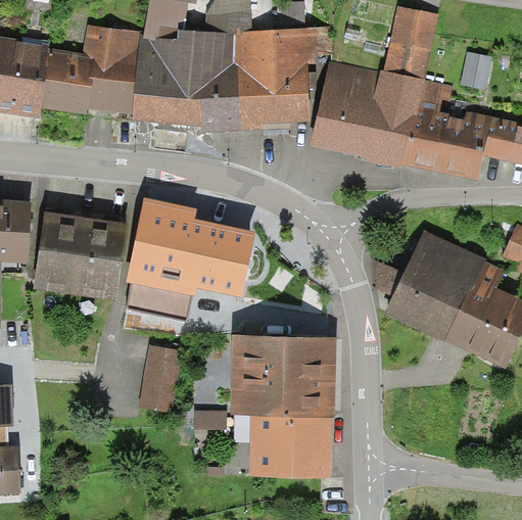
[(188,2),(169,0),(149,0),(143,33),(141,33),(131,113),(132,120),(154,122),(200,126),(200,133),(242,131),(238,61),(234,61),(234,33),(207,31),(184,30),(188,2)]
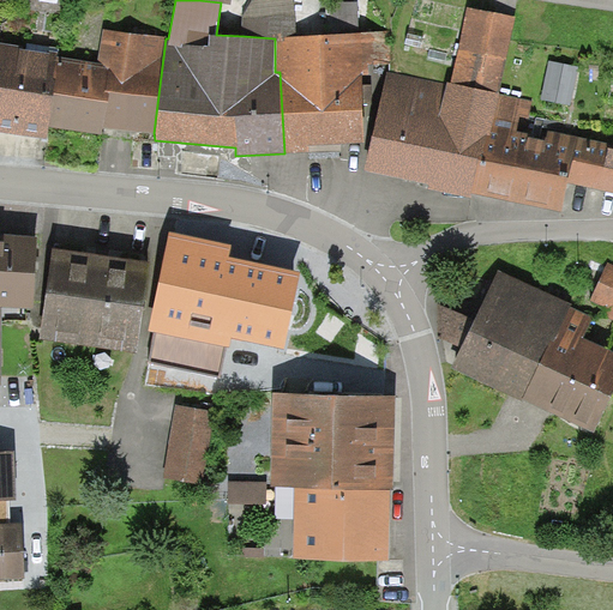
[(248,0),(240,13),(244,36),(275,38),(275,35),(298,34),(293,0),(248,0)]
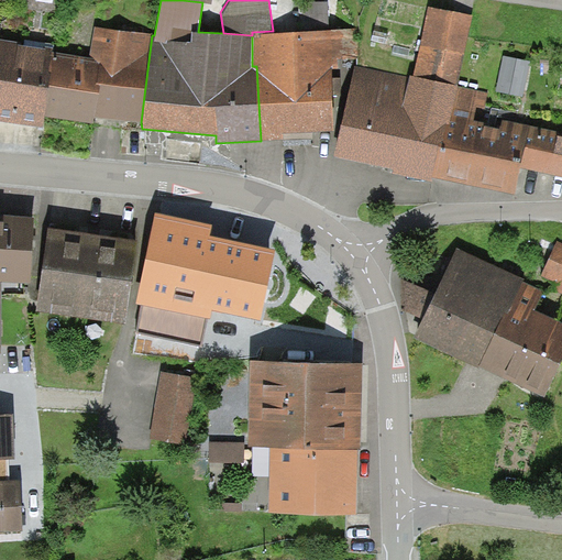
[(428,4),(412,75),(458,84),(462,52),(464,53),(472,13),(428,4)]
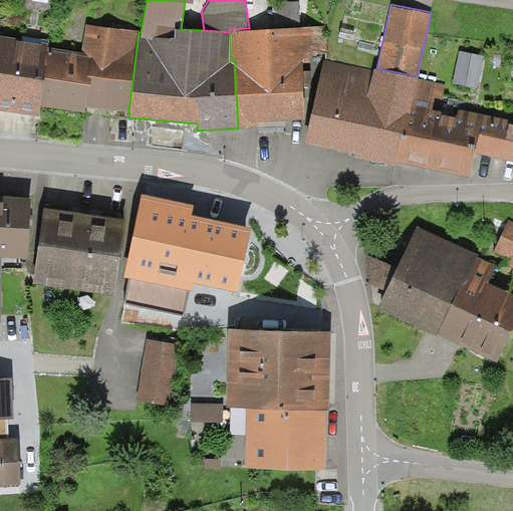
[(326,50),(326,22),(249,28),(230,29),(230,32),(230,60),(234,60),(238,129),(258,129),(258,122),(304,120),(303,74),(303,62),(308,62),(309,52),(326,50)]
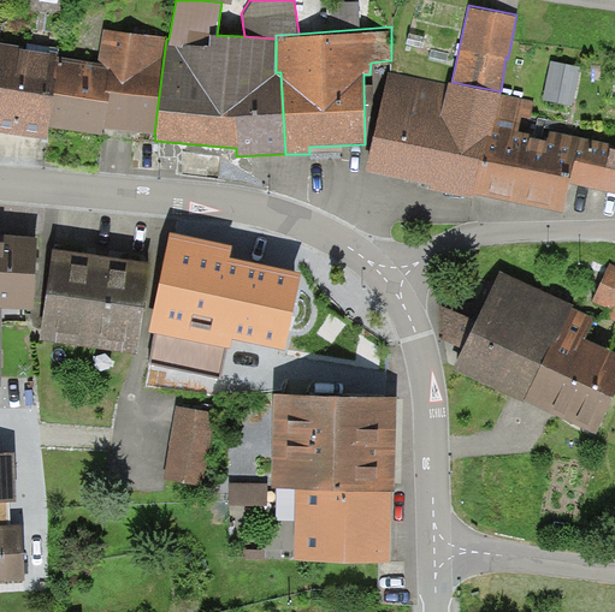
[(154,134),(166,39),(166,35),(104,28),(99,61),(59,57),(48,129),(101,135),(102,126),(154,134)]
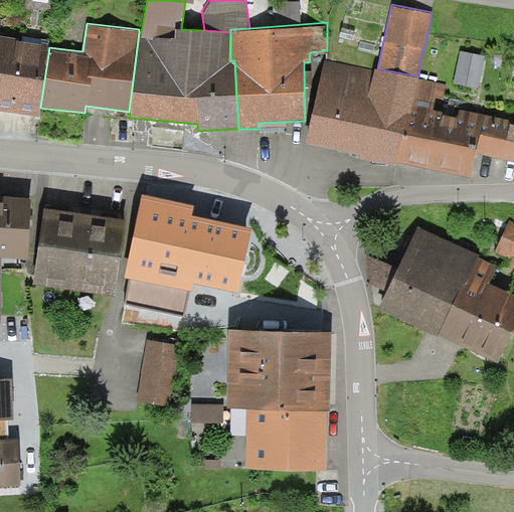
[(40,108),(49,47),(49,44),(0,36),(0,110),(39,117),(40,108)]
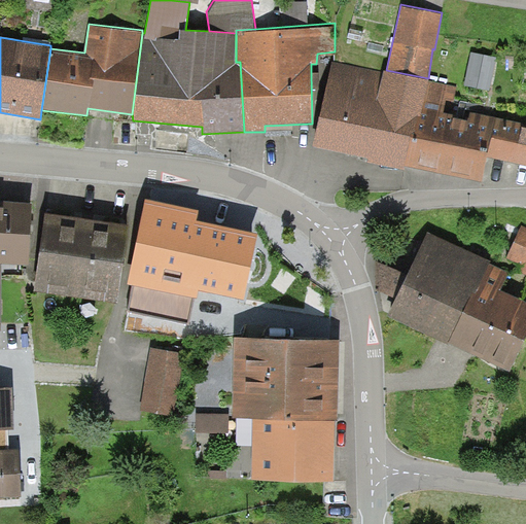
[(474,49),(468,83),(494,86),(498,54),(474,49)]
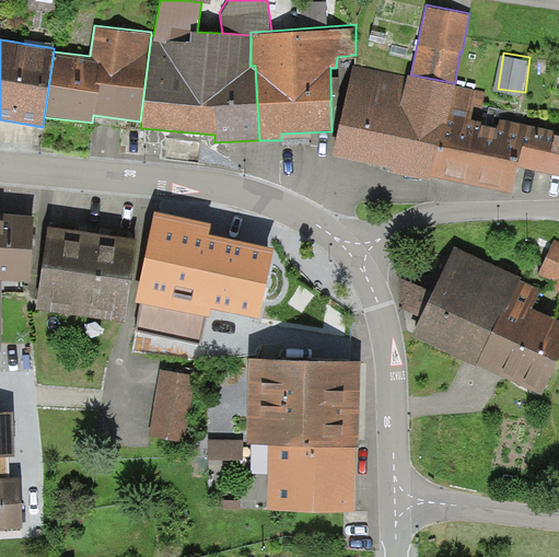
[(446,124),(455,83),(410,74),(353,64),(333,154),(354,159),(391,166),(389,171),(429,180),(430,176),(435,148),(440,149),(444,123),(446,124)]
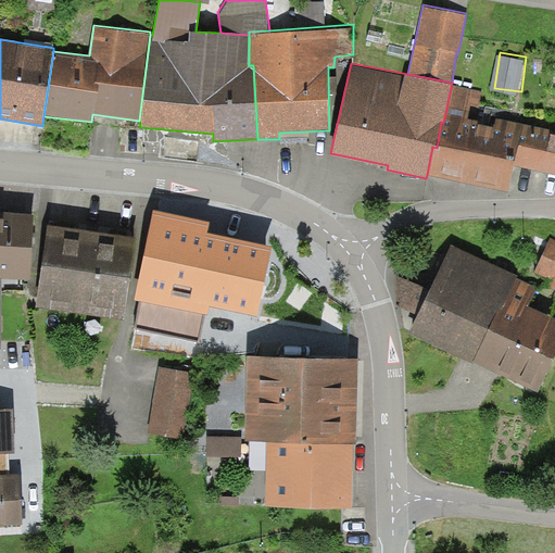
[(481,88),(452,83),(443,123),(441,122),(437,148),(432,147),(427,175),(462,183),(509,192),(515,164),(524,123),(495,117),(494,126),(477,123),(478,118),(468,116),(470,103),(477,105),(481,88)]
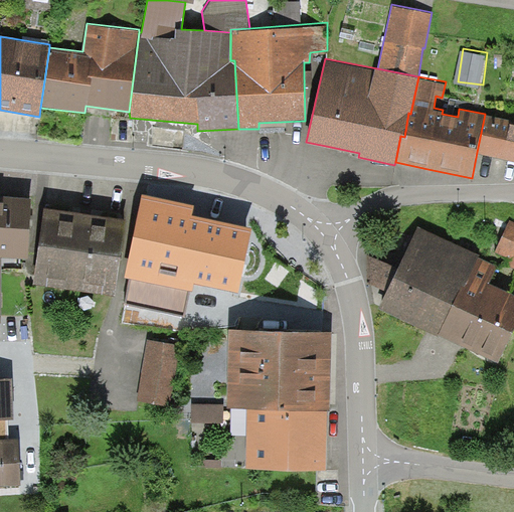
[(513,120),(485,114),(477,152),(513,160),(513,120)]
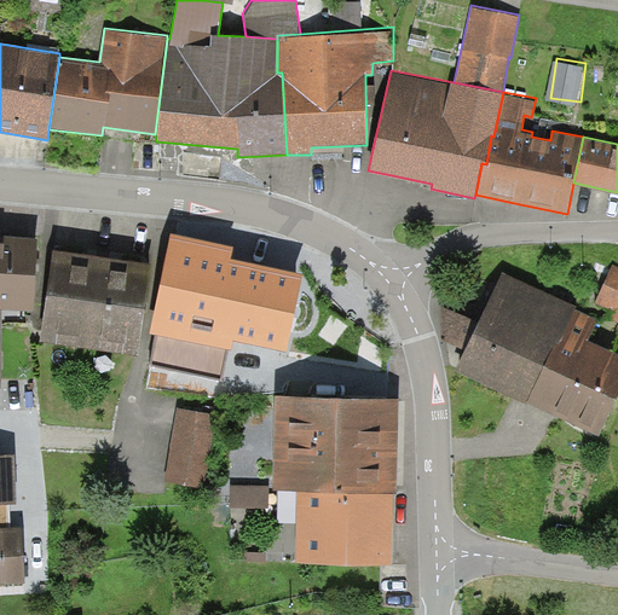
[(232,247),(172,233),(143,365),(224,382),(234,341),(283,352),(300,274),(235,260),(230,259),(232,247)]
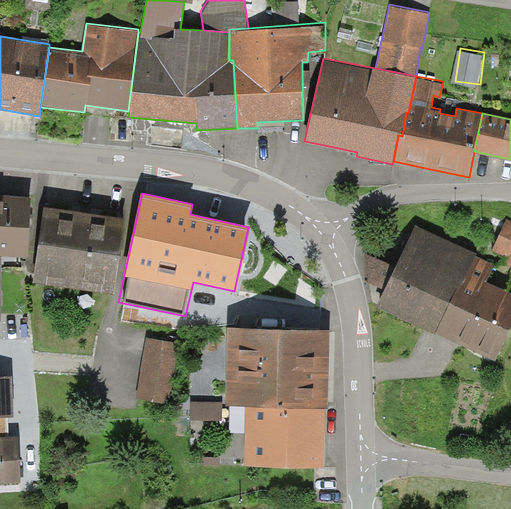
[(30,196),(0,194),(0,321),(1,257),(27,257),(30,196)]
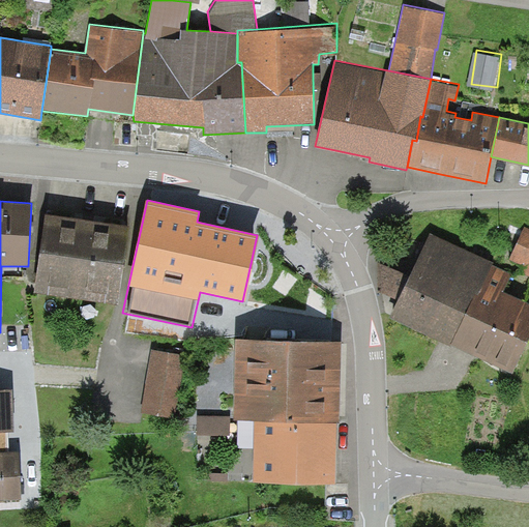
[(45,215),(33,293),(118,305),(129,228),(78,220),(45,215)]
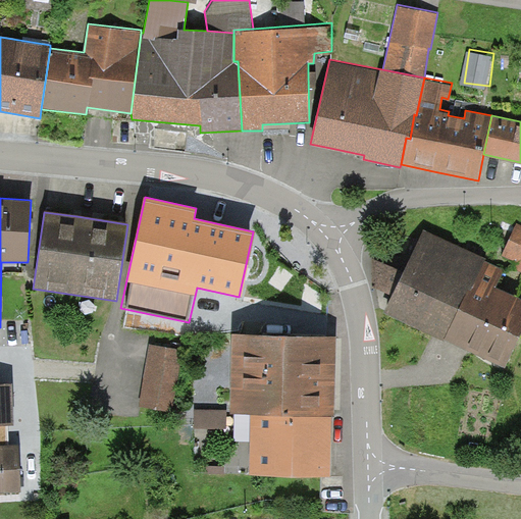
[(520,270),(520,222),(516,221),(501,254),(514,259),(511,266),(520,270)]
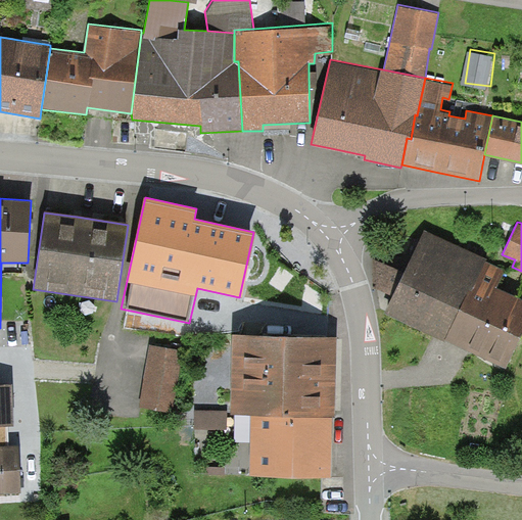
[(445,341),(484,261),(485,257),(424,229),(384,313),(445,341)]
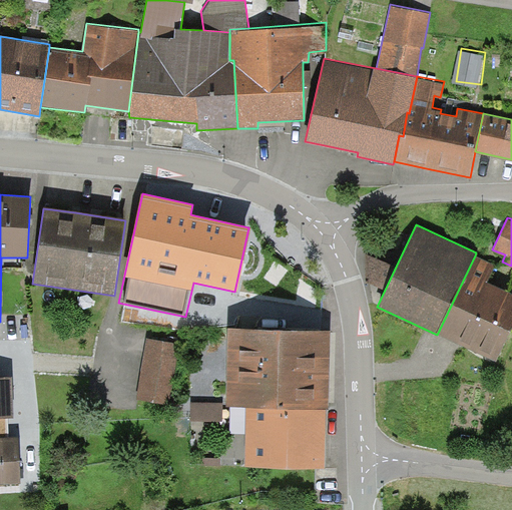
[(495,265),(475,256),(437,335),(453,343),(495,362),(511,327),(511,294),(486,282),(495,265)]
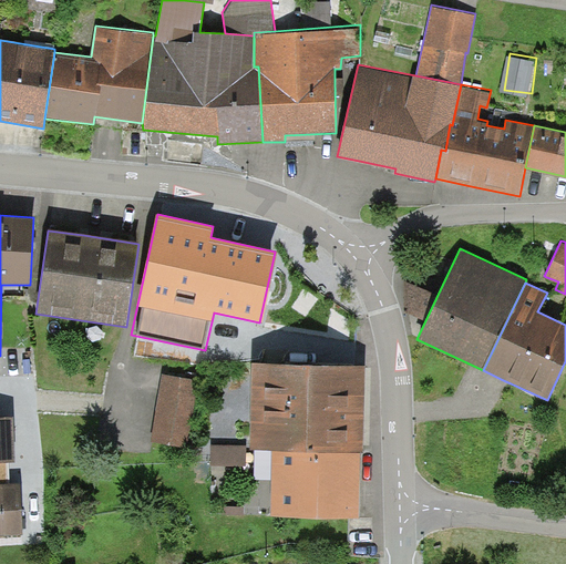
[(249,453),(271,453),(360,454),(363,453),(363,422),(364,368),(250,366),(249,453)]
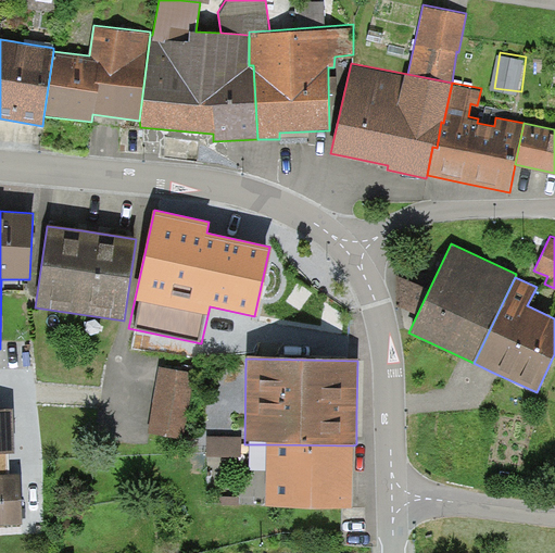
[(159,365),(147,434),(181,439),(193,372),(159,365)]
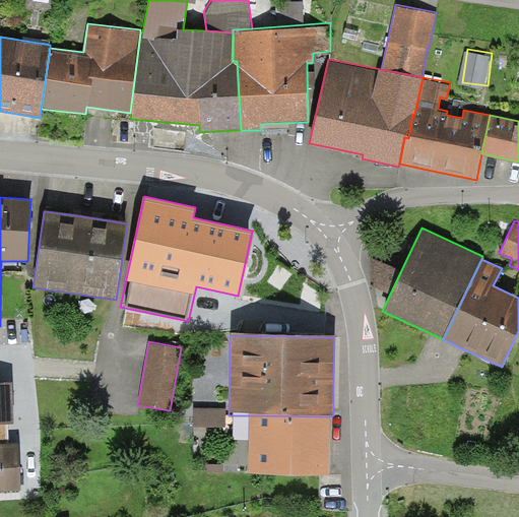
[(9,381),(0,381),(0,421),(8,422),(12,421),(9,381)]
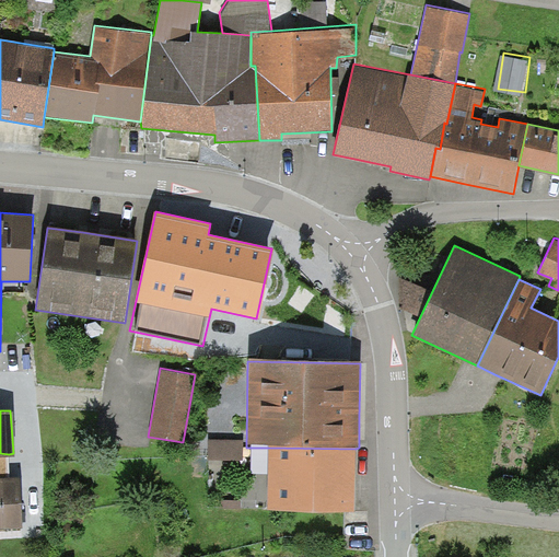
[(243,438),(208,438),(207,457),(242,459),(243,438)]
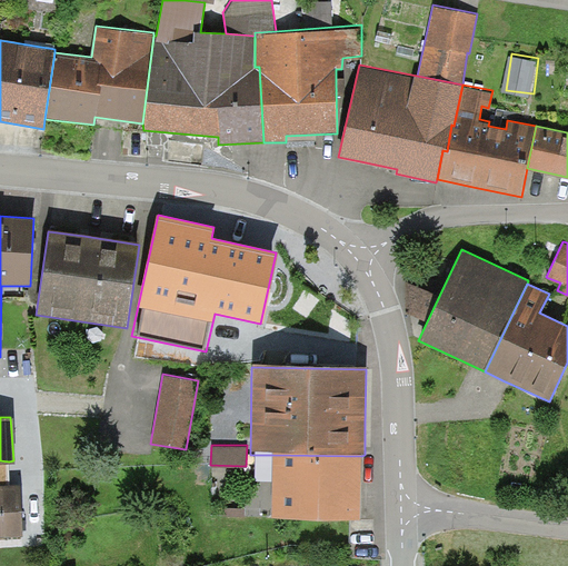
[(361,456),(272,455),(271,519),(360,520),(361,478),(361,456)]
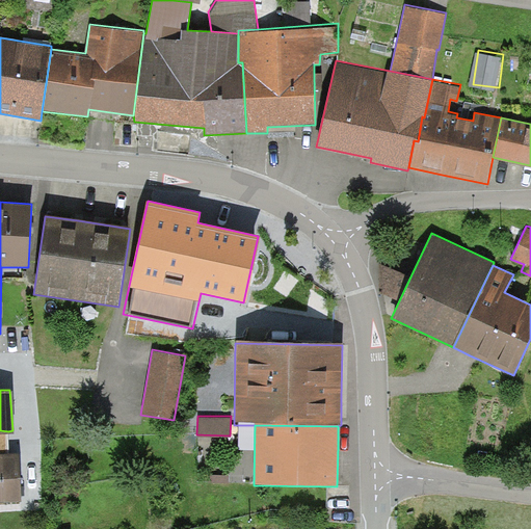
[(0,452),(9,452),(8,431),(0,430),(0,452)]
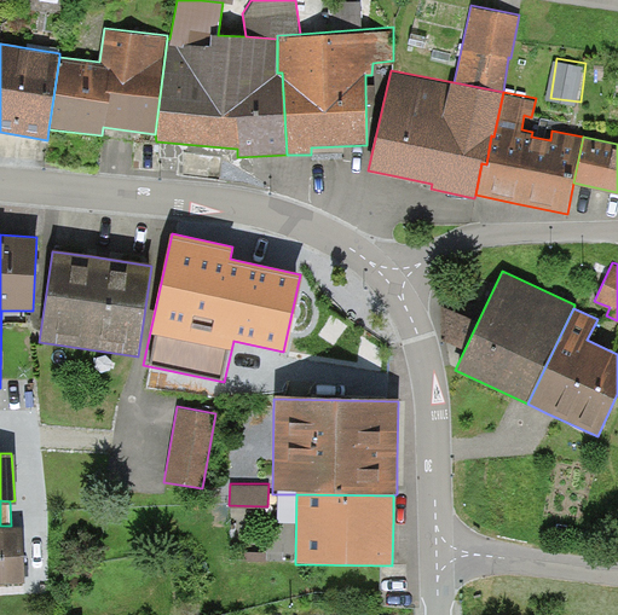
[(11,526),(0,526),(0,581),(23,581),(21,526),(11,526)]
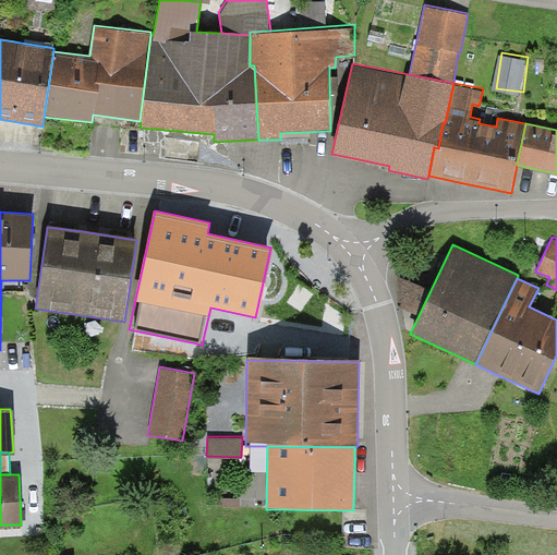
All buildings are outlined.
